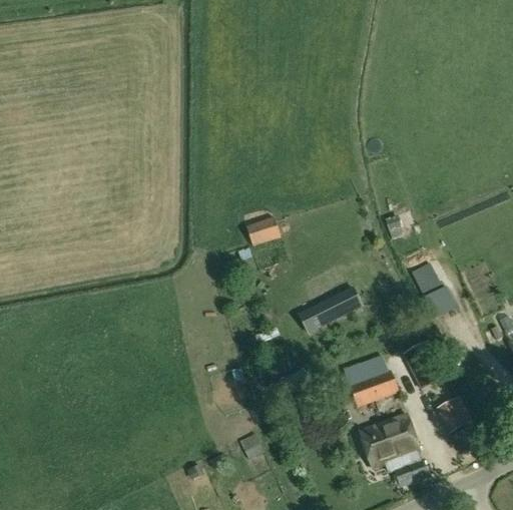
[(245,224),(252,245),(280,236),(274,216),(245,224)]
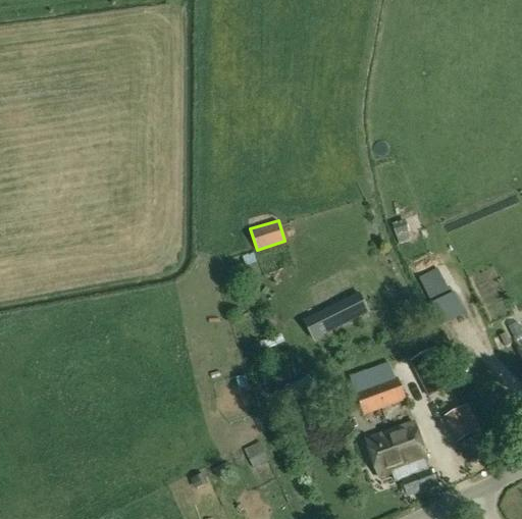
[(502,304),(521,295),(510,270),(490,279),(502,304)]
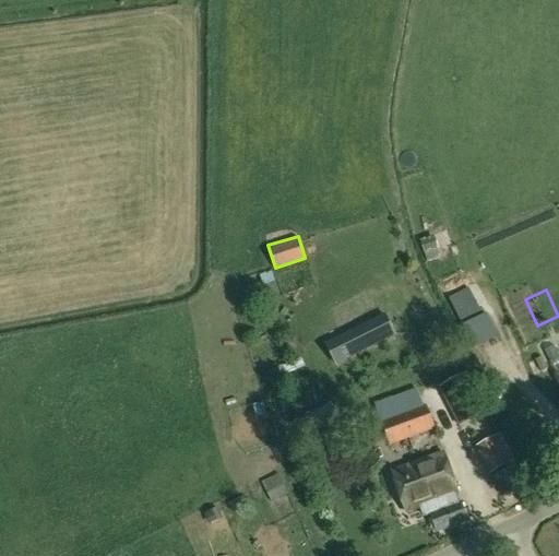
[(383,311),(325,341),(335,361),(394,332),(383,311)]
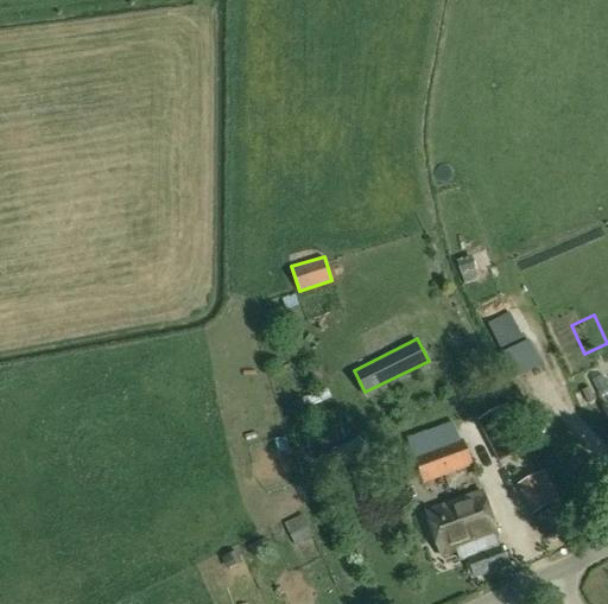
[(594,376),(606,401),(607,399),(607,382),(602,372),(594,376)]
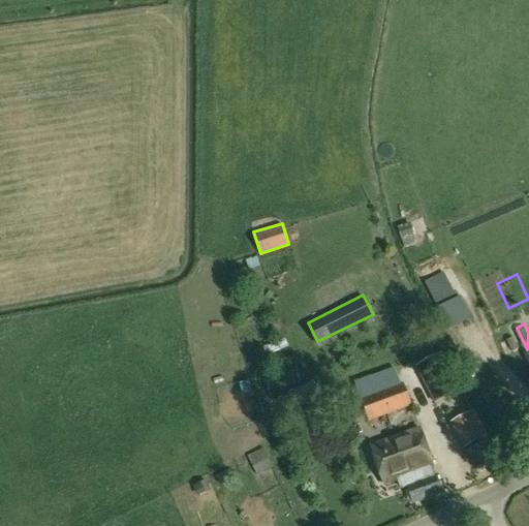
[(416,365),(436,401),(459,390),(440,352),(416,365)]
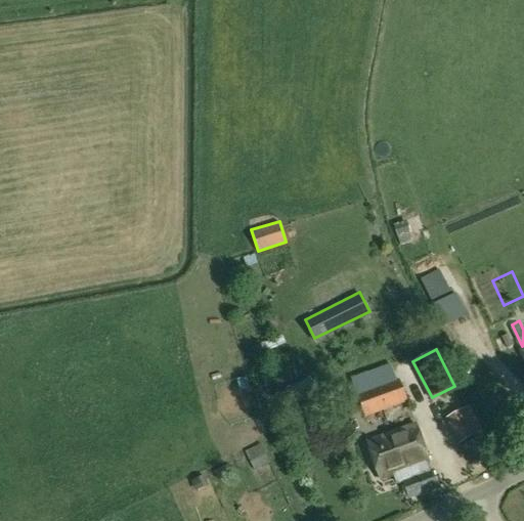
[(399,377),(396,378),(390,361),(352,376),(356,392),(365,416),(407,400),(399,377)]
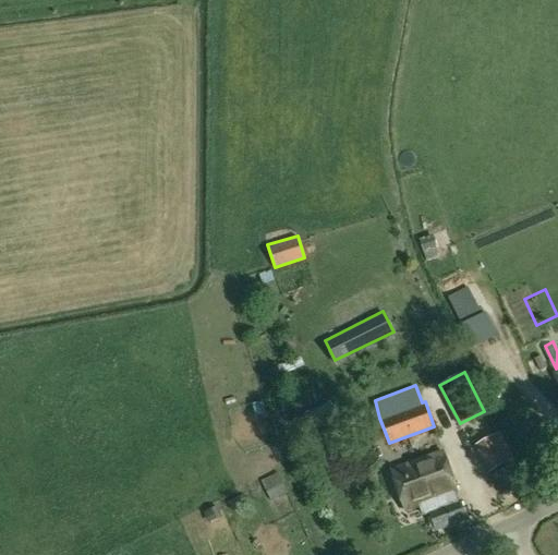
[(513,458),(499,432),(480,442),(493,468),(513,458)]
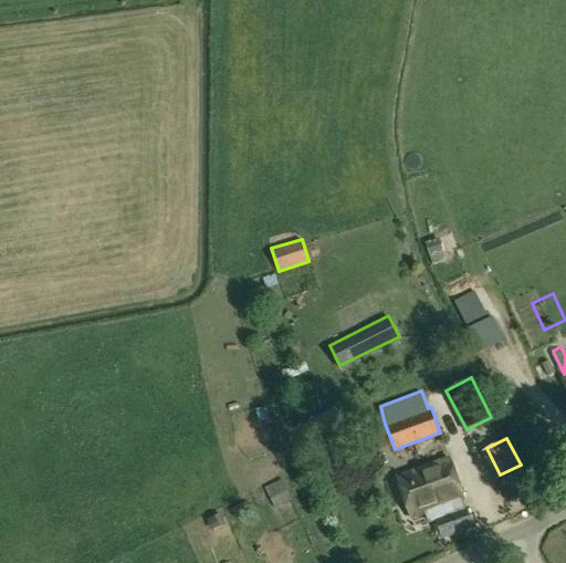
[(436,517),(435,517),(441,537),(474,525),(467,507),(460,509),(457,499),(463,497),(449,456),(396,475),(410,515),(432,508),(436,517)]
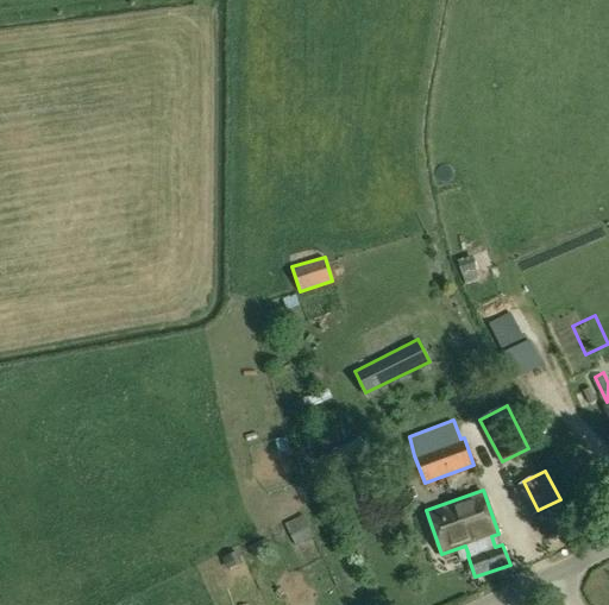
[(287,527),(303,520),(296,504),(280,512),(287,527)]
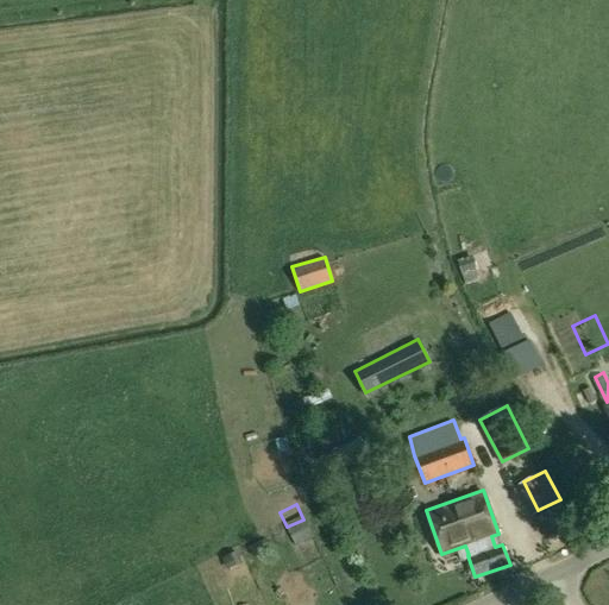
[(563,505),(541,517),(552,539),(575,527),(563,505)]
